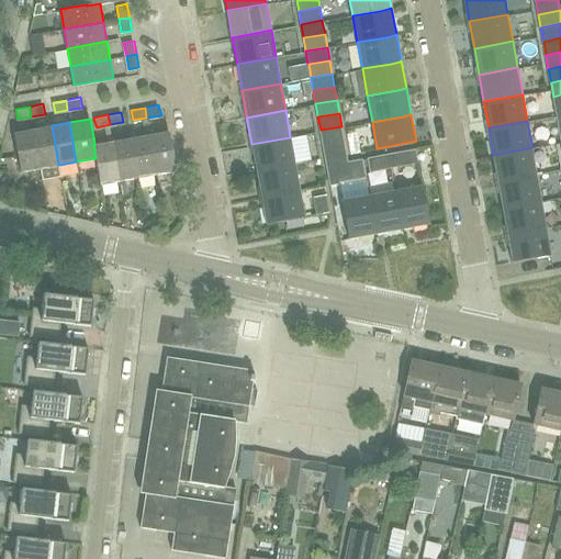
[(58,165),(52,125),(33,129),(40,168),(58,165)]
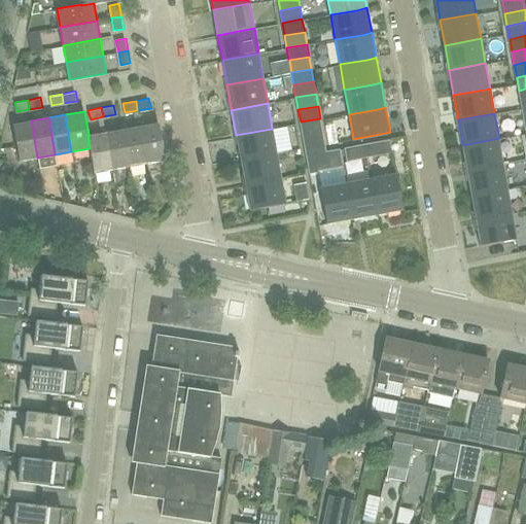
[(322,131),(320,118),(301,121),(303,134),(322,131)]
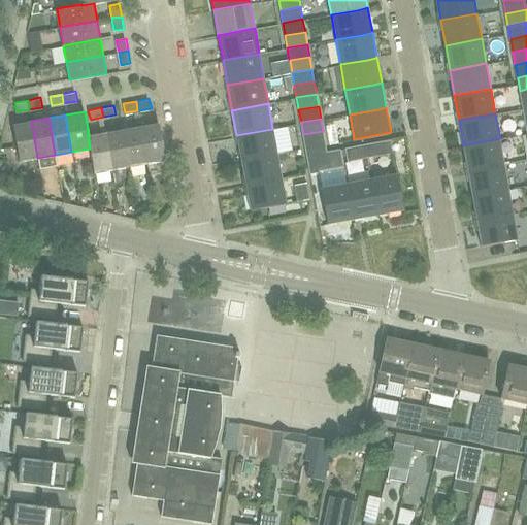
[(37,158),(31,121),(12,124),(20,161),(37,158)]
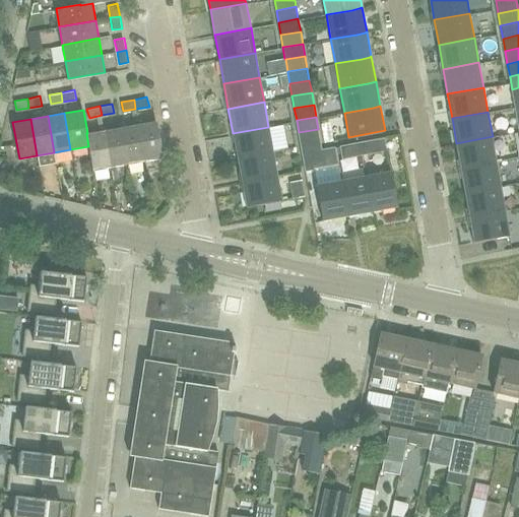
[(163,157),(156,121),(138,124),(144,162),(163,157)]
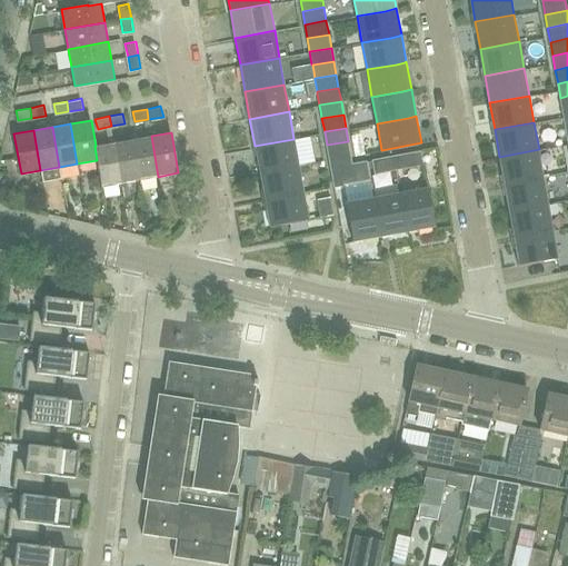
[(158,177),(151,136),(132,139),(139,180),(158,177)]
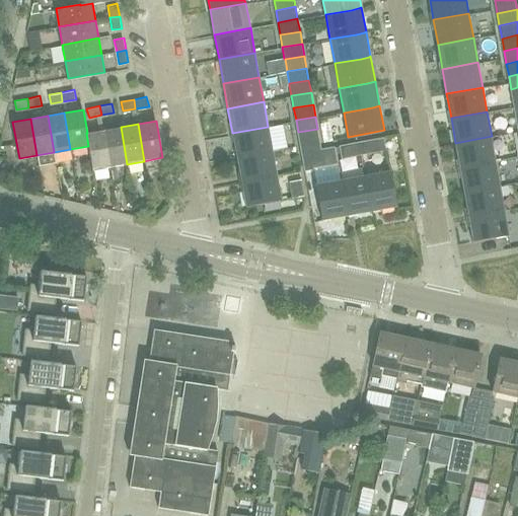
[(127,164),(121,127),(103,130),(109,167),(127,164)]
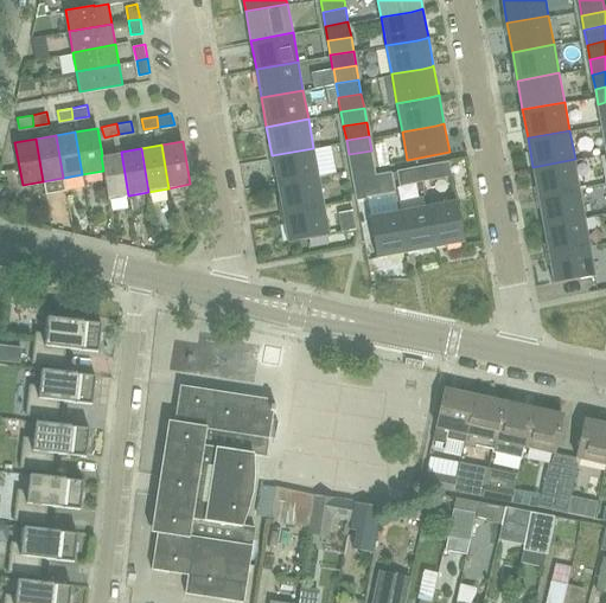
[(319,177),(313,148),(272,155),(276,184),(319,177)]
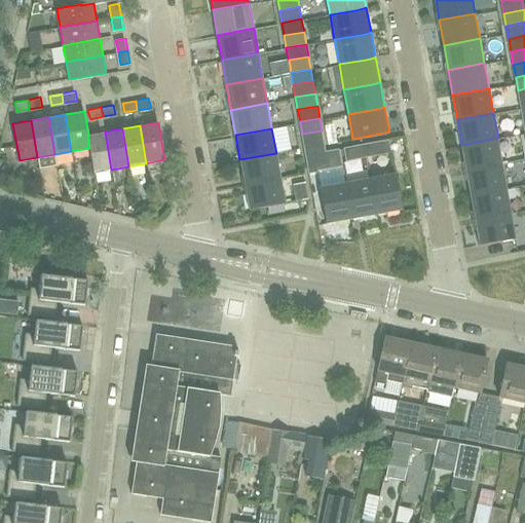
[(304,146),(325,143),(322,131),(302,134),(304,146)]
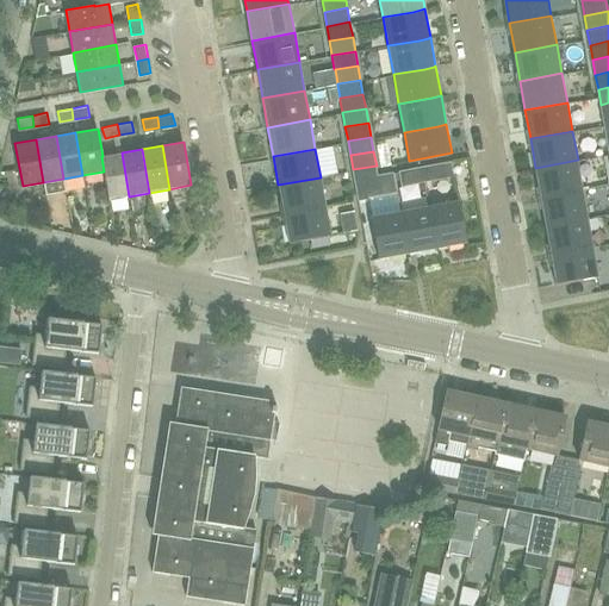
[(129,197),(122,152),(103,156),(101,156),(104,172),(109,200),(129,197)]
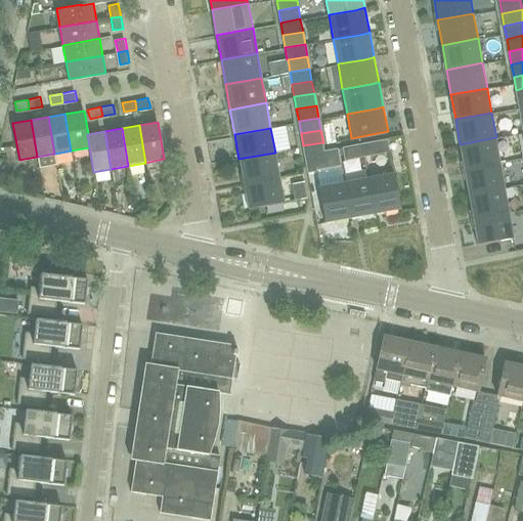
[(365,155),(391,150),(388,137),(362,142),(365,155)]
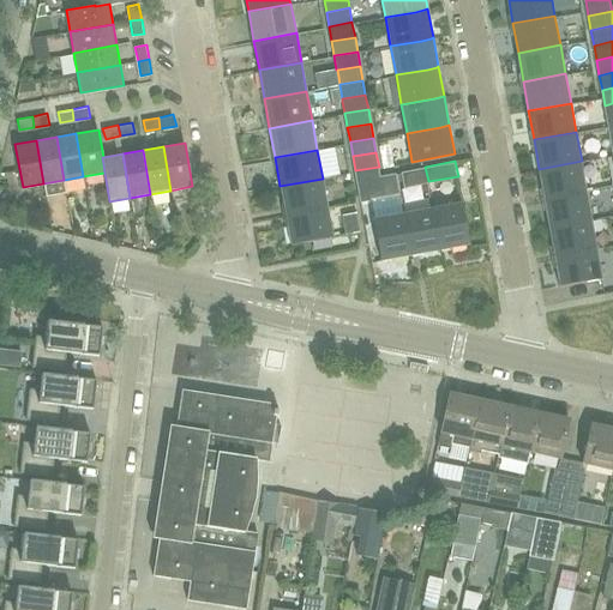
[(539,169),(545,198),(587,189),(582,161),(539,169)]
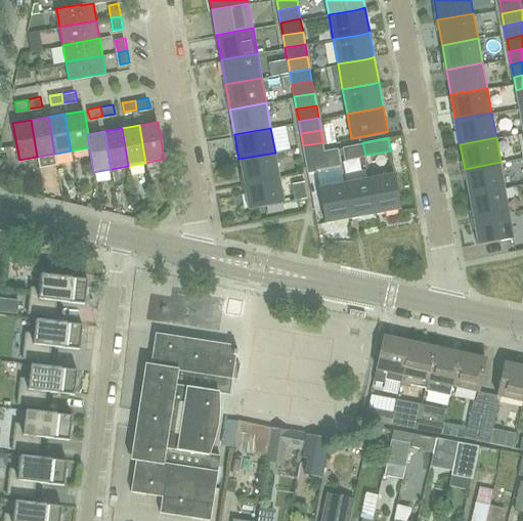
[(303,145),(306,158),(325,155),(324,149),(323,142),(303,145)]
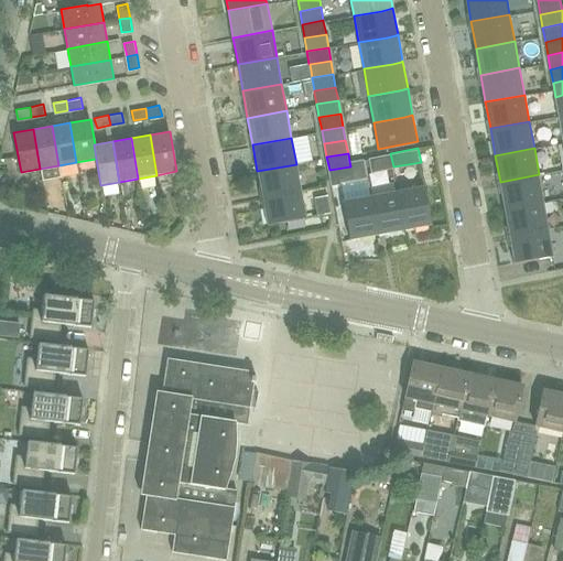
[(393,166),(390,153),(369,157),(371,171),(393,166)]
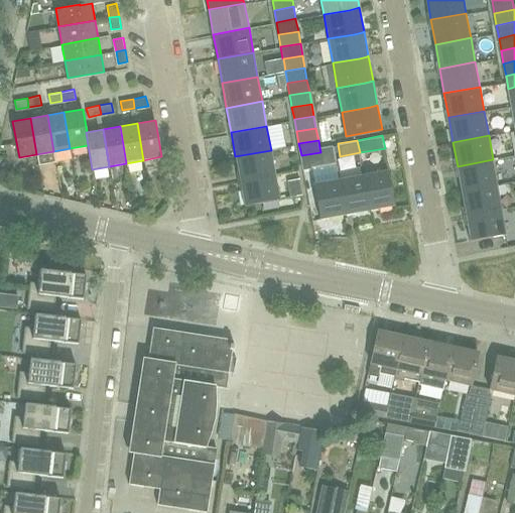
[(334,144),(322,146),(319,147),(320,152),(323,165),(336,162),(337,162),(334,144)]
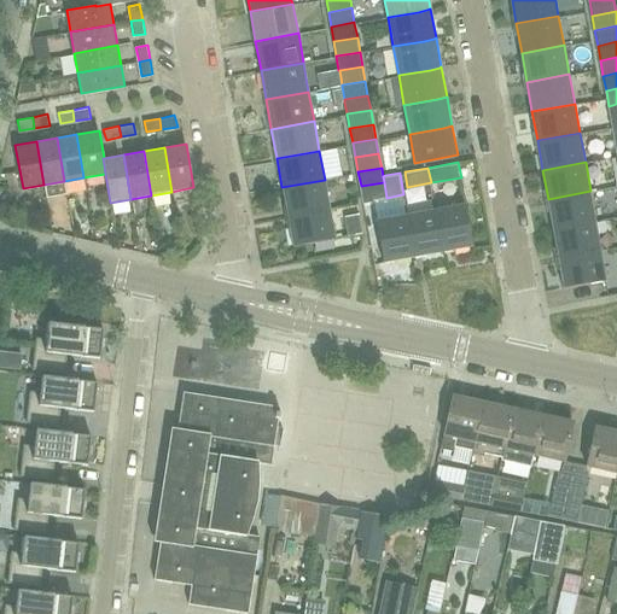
[(281,187),(287,217),(330,209),(325,180),(281,187)]
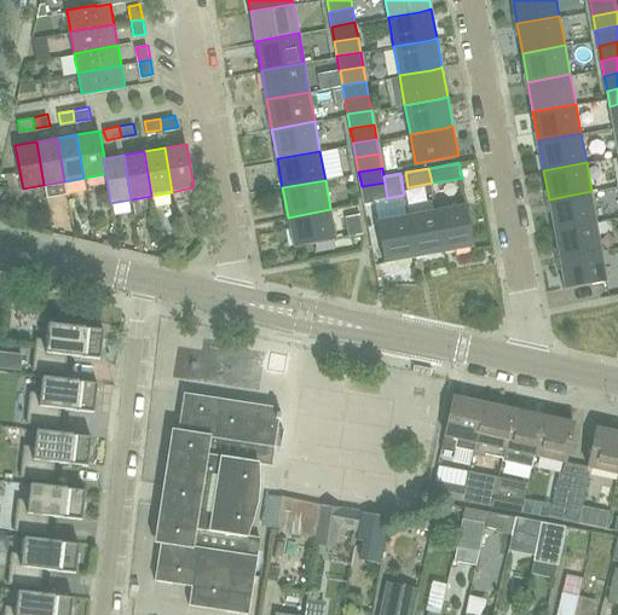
[(387,198),(385,183),(362,186),(364,202),(374,201),(386,198),(387,198)]
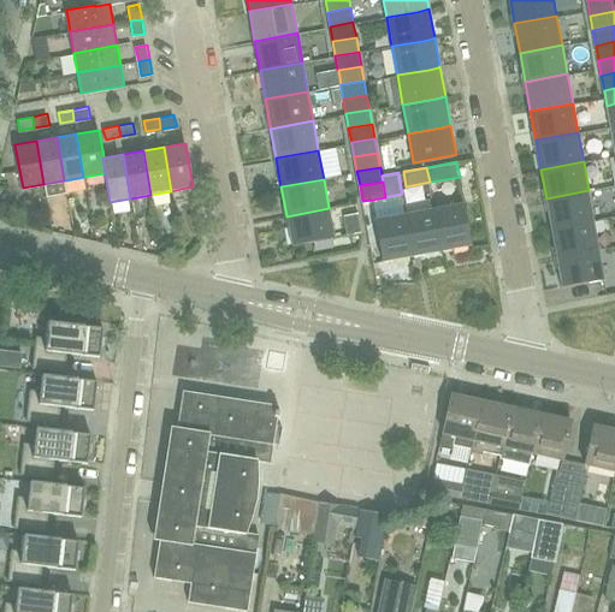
[(551,227),(593,220),(589,190),(547,198),(551,227)]
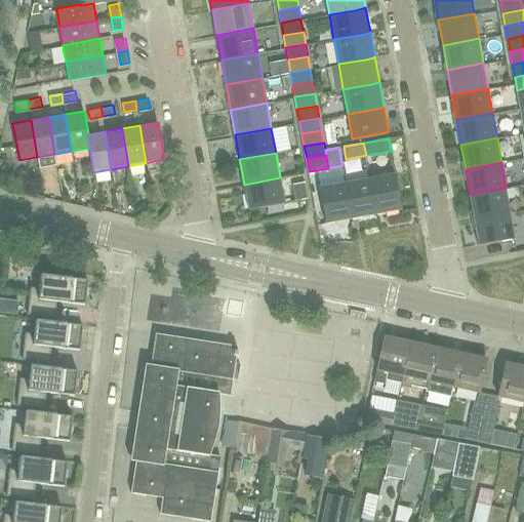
[(376,212),(379,212),(402,208),(395,172),(370,176),(376,212)]
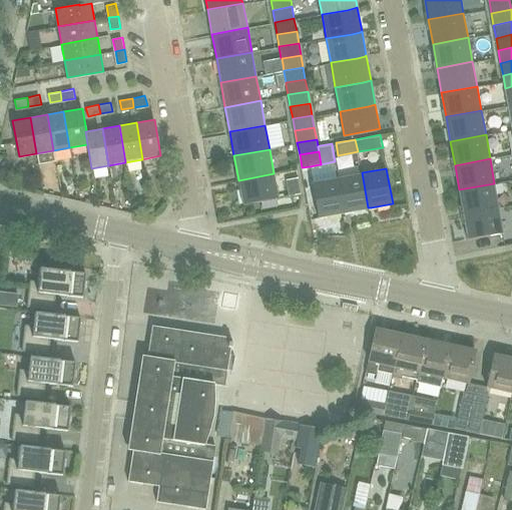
[(344,212),(368,207),(362,172),(337,177),(344,212)]
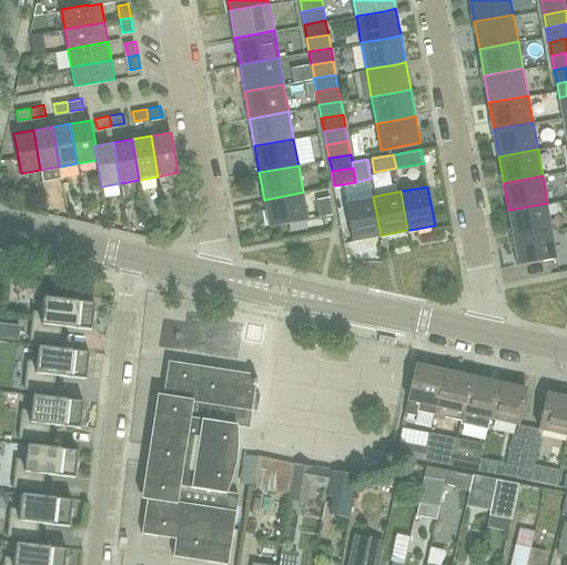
[(269,226),(307,220),(303,192),(264,200),(269,226)]
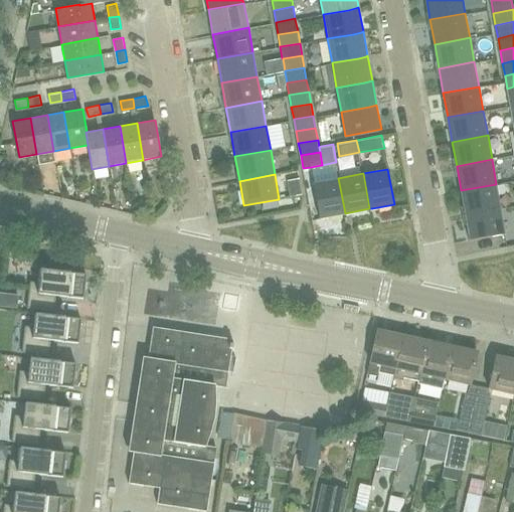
[(314,182),(320,218),(345,213),(338,178),(314,182)]
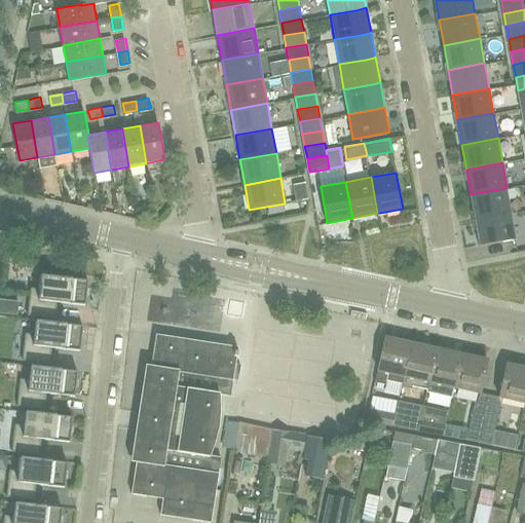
[(471,194),(475,219),(512,213),(507,188),(471,194)]
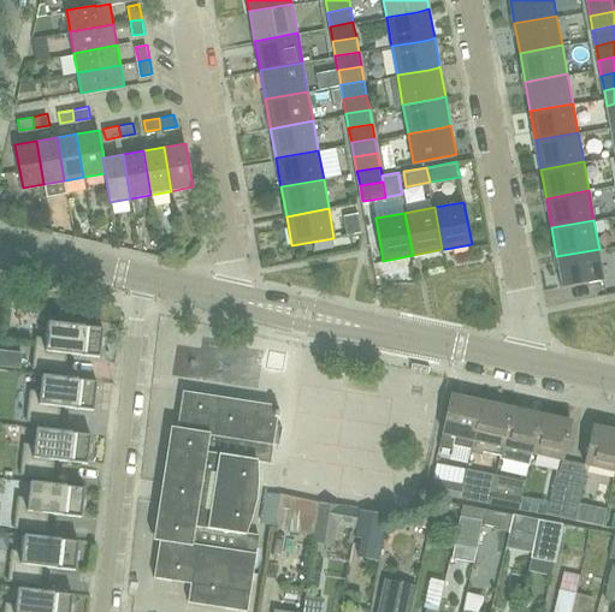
[(562,286),(604,278),(599,249),(556,256),(562,286)]
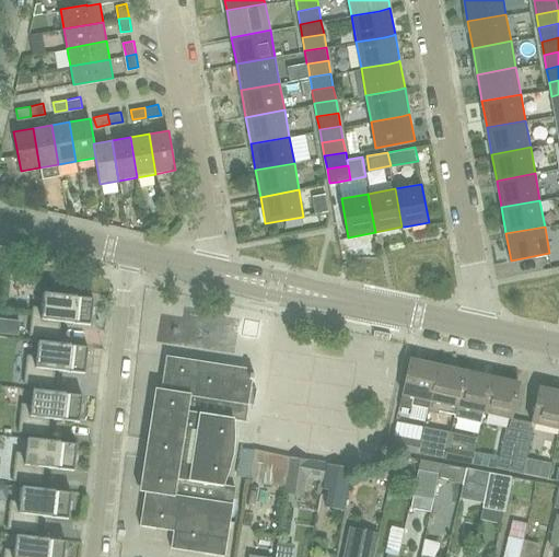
[(94,297),(72,294),(45,291),(43,305),(33,304),(30,334),(59,336),(61,320),(91,323),(92,314),(94,315),(95,305),(93,305),(94,297)]
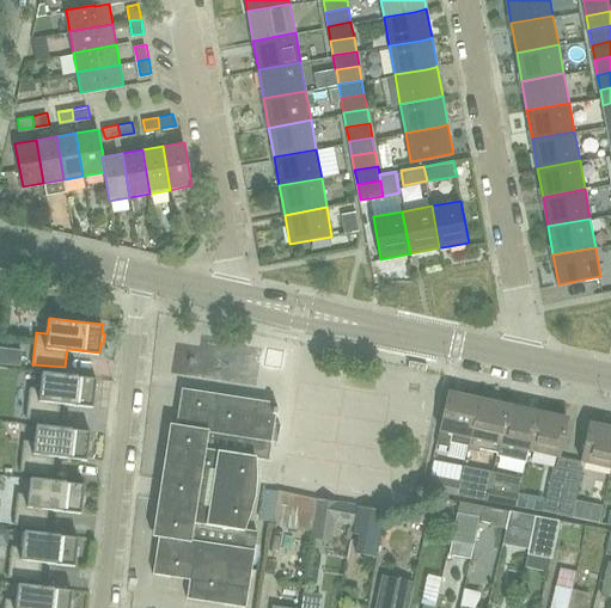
[(0,362),(20,364),(22,349),(0,347),(0,362)]
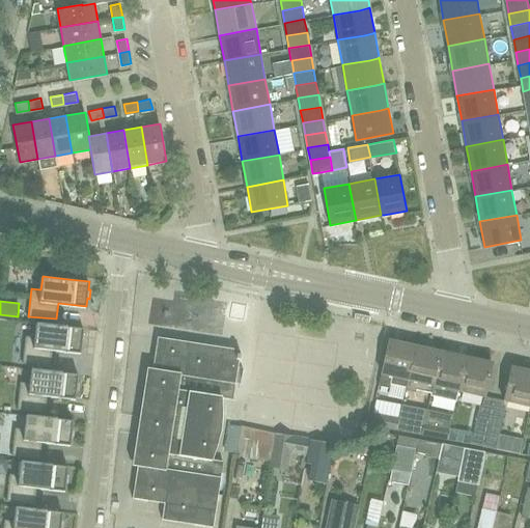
[(23,362),(51,365),(53,349),(81,353),(82,344),(84,344),(85,335),(83,335),(84,327),(36,322),(35,336),(26,335),(23,362)]
